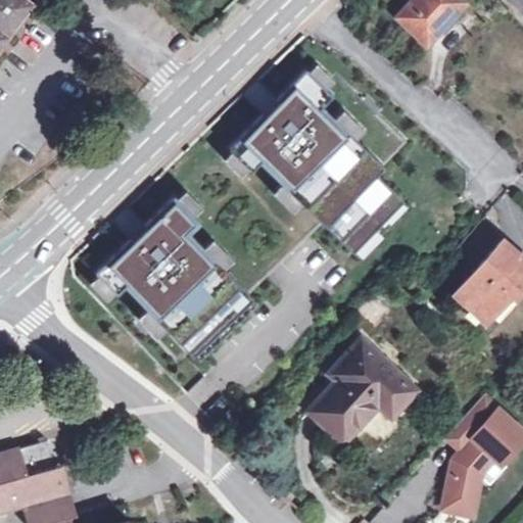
[(30,0),(0,0),(0,51),(35,4),(30,0)]
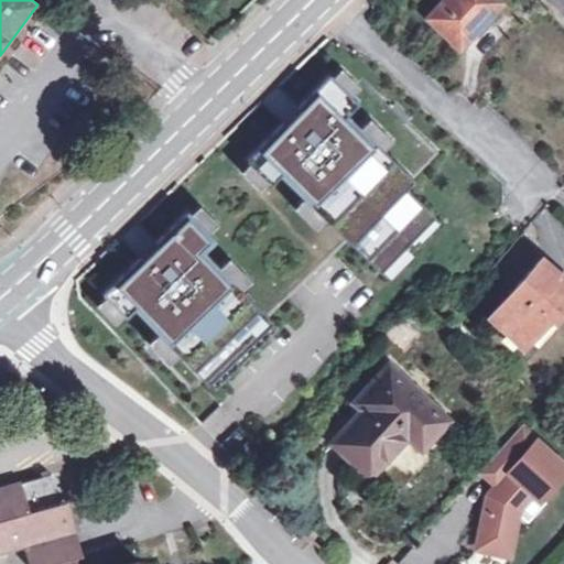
[(501,1),(499,0),(444,0),(426,19),(457,47),(501,1)]
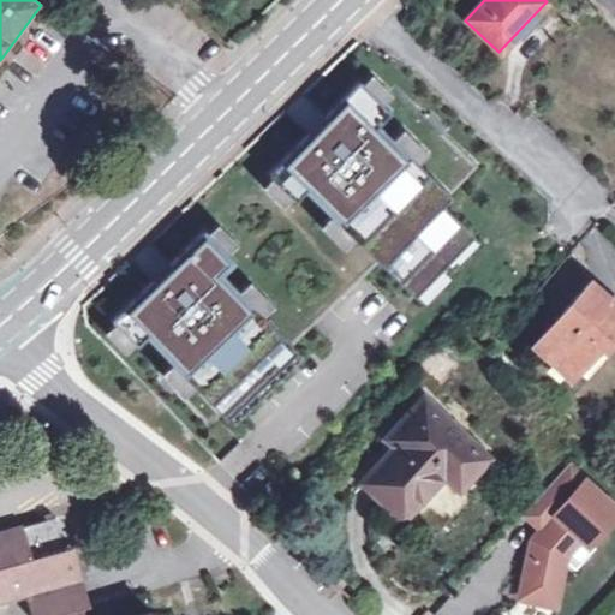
[(369,73),(359,83),(380,102),(389,93),(369,73)]
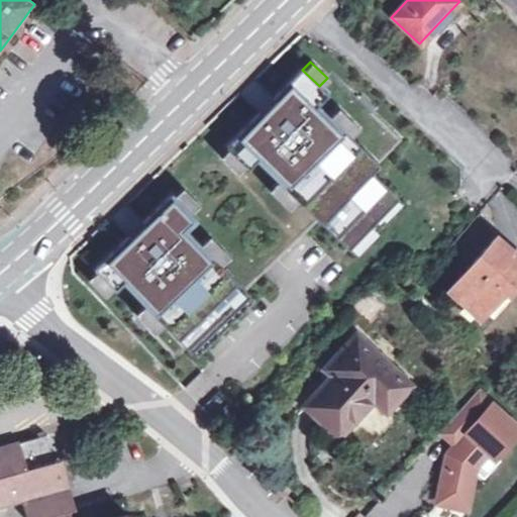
[(125,236),(91,270),(94,273),(110,289),(112,291),(108,294),(131,317),(130,319),(132,321),(130,323),(139,332),(143,329),(173,359),(184,348),(243,291),(264,271),(254,262),(269,247),(279,257),(317,220),(336,240),(387,191),(371,173),(399,141),(371,113),(374,109),(360,96),(358,98),(356,96),(354,98),(330,75),(327,78),(319,86),(302,70),(299,67),(271,97),(274,100),(260,115),(256,112),(224,145),(227,149),(185,191),(182,188),(173,196),(170,193),(140,222),(143,225),(129,239),(125,236)]
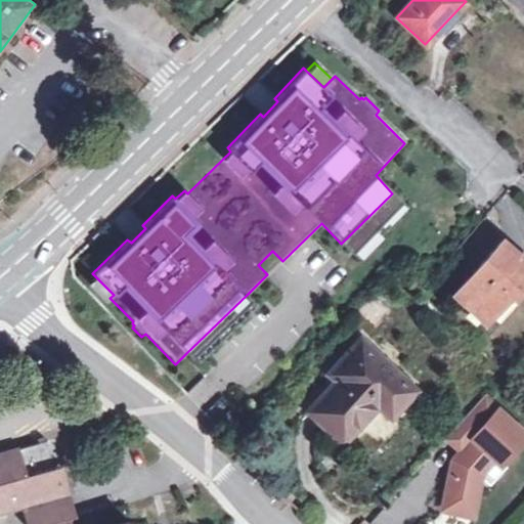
[(392,193),(341,244),(346,248),(397,198),(392,193)]
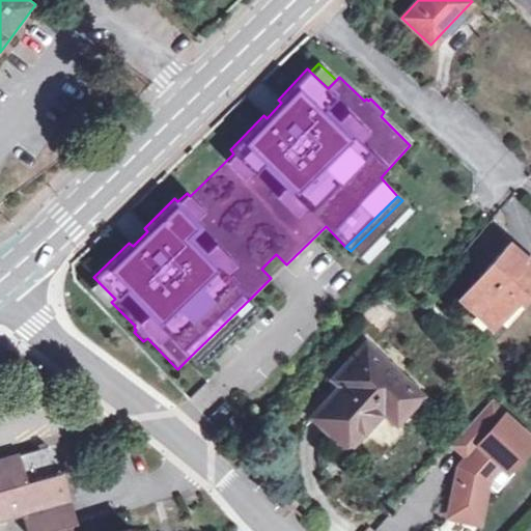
[(492,325),(516,298),(523,303),(530,292),(530,263),(509,246),(464,299),(492,325)]
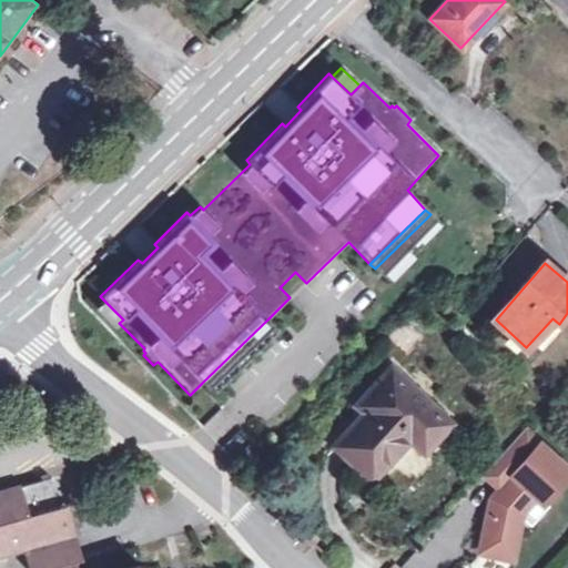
[(267,320),(202,383),(208,388),(273,325),(267,320)]
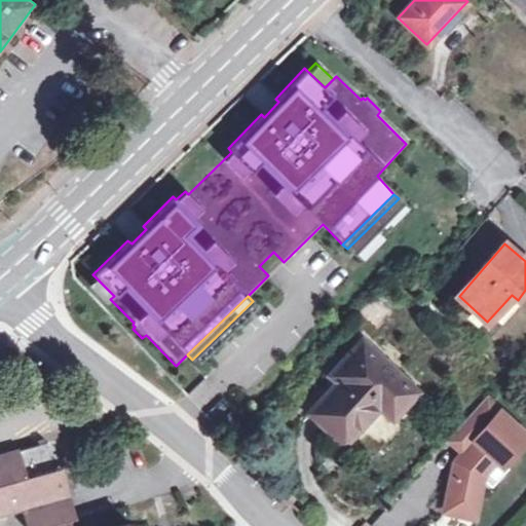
[(387,397),(402,409),(417,391),(363,340),(340,366),(346,371),(337,381),(309,414),(343,447),(378,407),(387,397)]
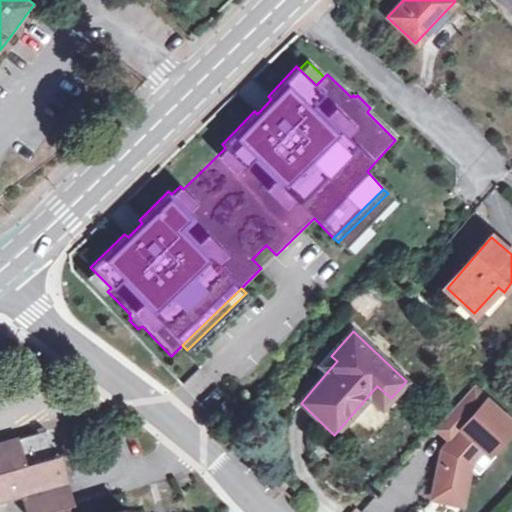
[(322,366),(328,371),(337,361),(331,356),(322,366)]
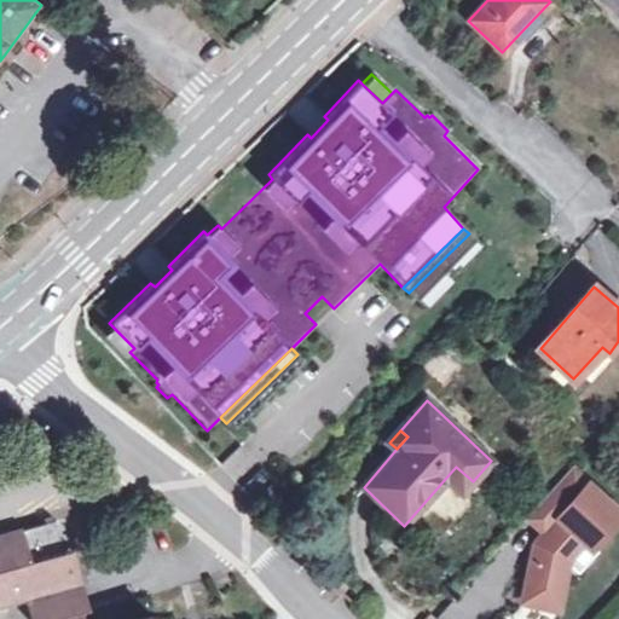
[(525,600),(560,607),(570,559),(562,553),(580,533),(588,539),(594,544),(618,515),(618,507),(571,466),(542,499),(560,515),(547,531),(537,542),(545,549),(533,562),(525,600)]
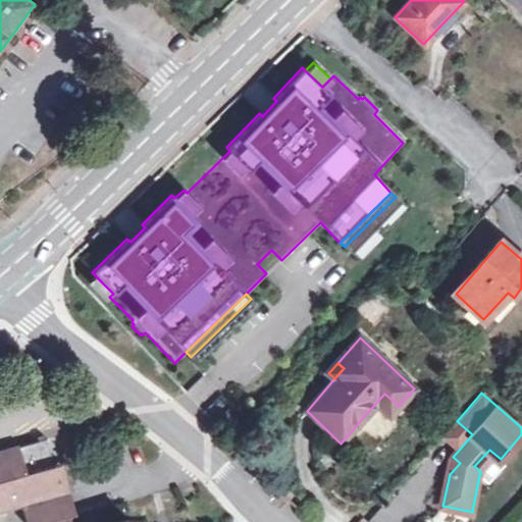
[(384,394),(375,404),(389,416),(399,406),(384,394)]
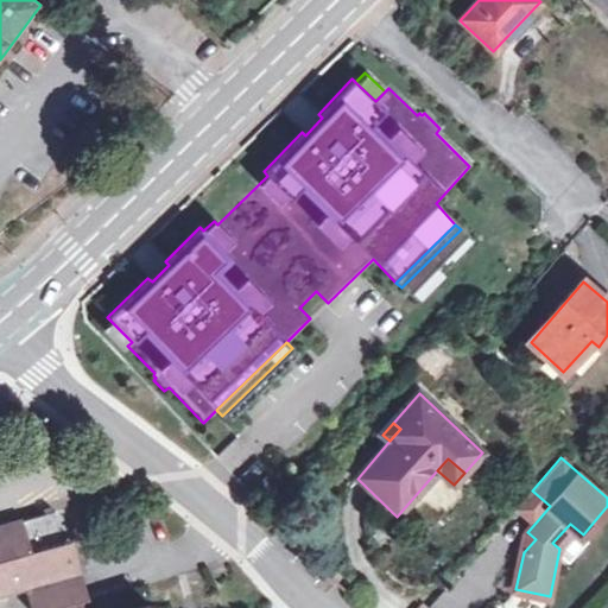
[(439,481),(423,500),(445,519),(461,501),(439,481)]
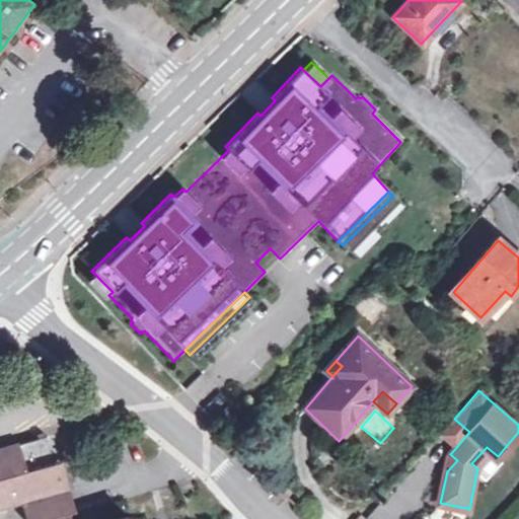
[(443,432),(458,445),(469,432),(454,419),(443,432)]
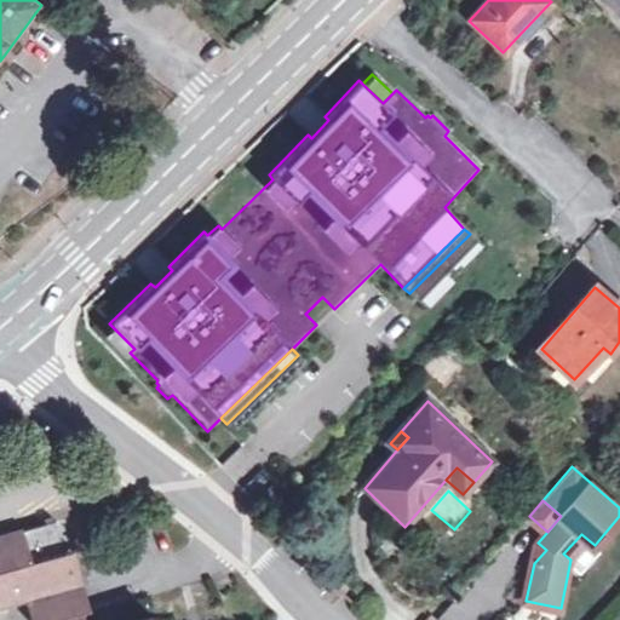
[(154,619),(149,619),(85,619),(82,612),(90,609),(73,550),(64,552),(56,523),(55,522),(0,535),(0,607),(26,601),(30,619),(154,619)]
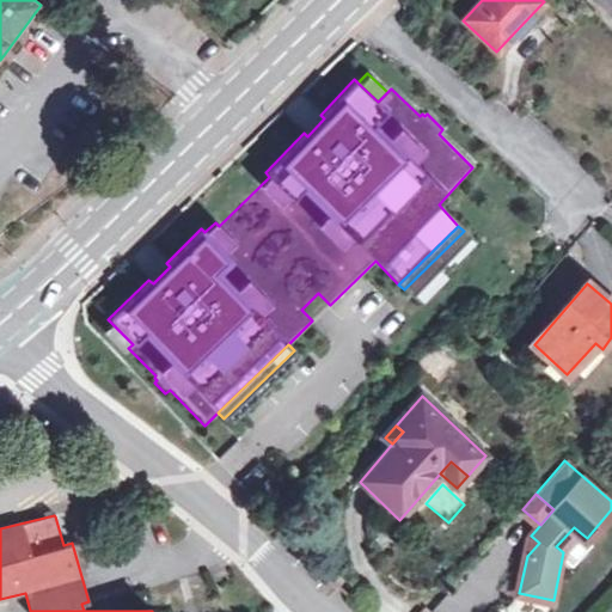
[(556,546),(563,552),(581,533),(574,527),(556,546)]
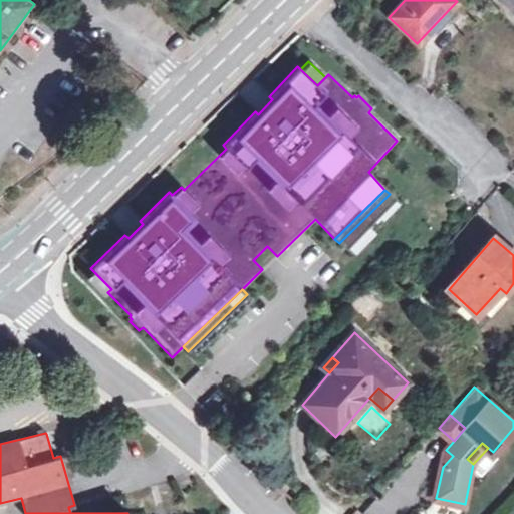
[(453,456),(446,450),(443,467),(453,456)]
